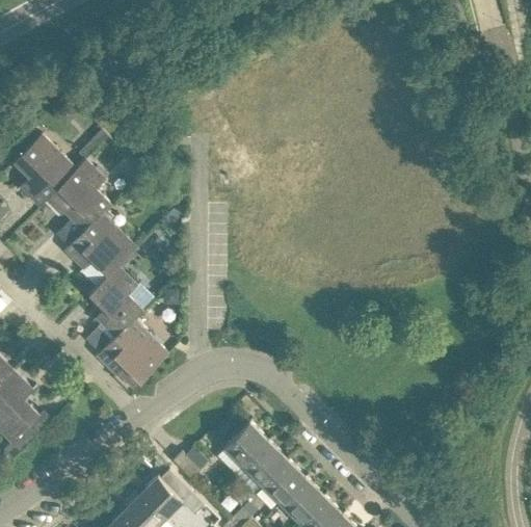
[(75,168),(56,151),(42,135),(14,163),(29,179),(16,191),(17,192),(23,186),(25,189),(23,191),(40,208),(45,202),(69,179),(67,177),(75,168)]
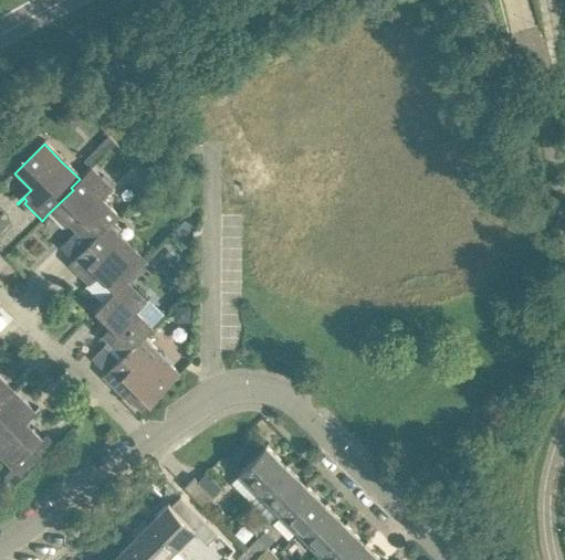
[(87,246),(98,236),(110,225),(119,215),(103,200),(113,190),(91,168),(80,179),(71,188),(73,190),(48,214),(64,231),(71,224),(74,228),(71,230),(87,246)]
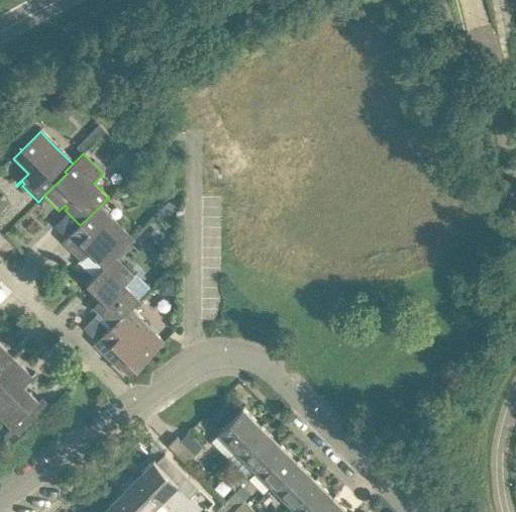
[(80,225),(62,243),(78,260),(80,257),(83,260),(78,266),(78,267),(79,266),(93,280),(104,269),(114,260),(132,241),(112,221),(104,229),(90,216),(80,225)]
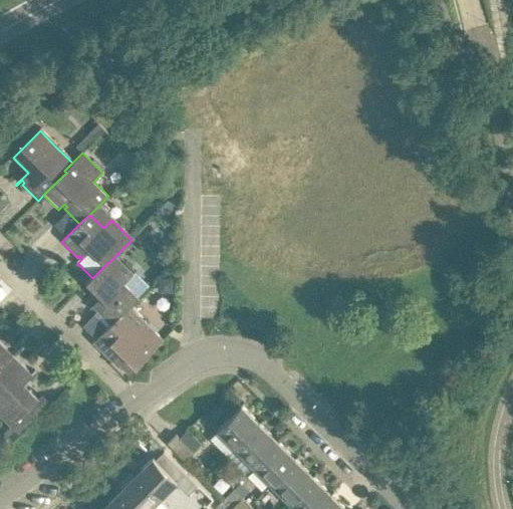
[(110,326),(120,318),(139,300),(123,285),(133,277),(113,258),(103,267),(92,278),(86,284),(101,299),(88,311),(89,312),(94,306),(97,309),(95,311),(110,326)]
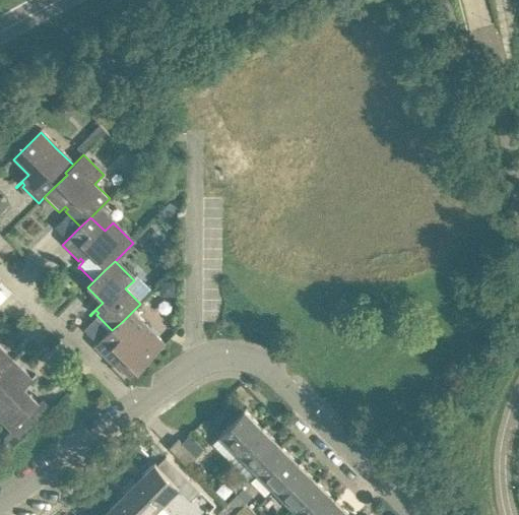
[(145,327),(136,336),(122,322),(112,330),(93,348),(110,364),(112,362),(115,365),(109,371),(110,372),(115,366),(130,381),(165,346),(145,327)]
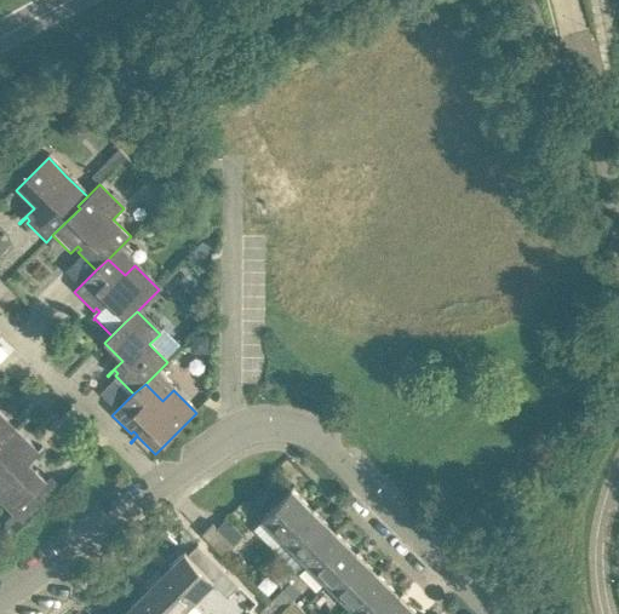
[(0,447),(16,432),(0,417),(0,447)]
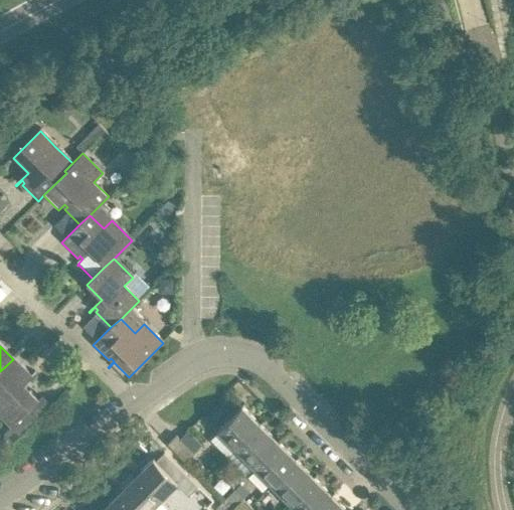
[(37,402),(23,387),(35,375),(34,374),(28,380),(26,377),(28,374),(13,359),(0,371),(0,418),(10,429),(3,436),(12,445),(41,415),(33,406),(37,402)]
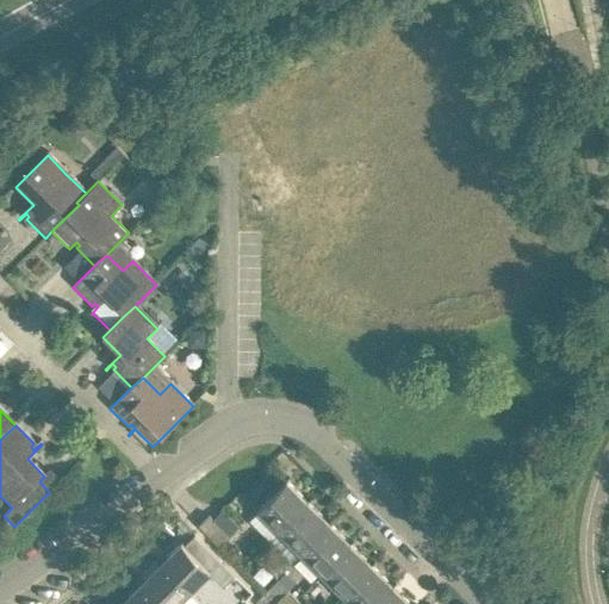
[(280,535),(308,506),(287,486),(290,483),(289,481),(258,512),(280,535)]
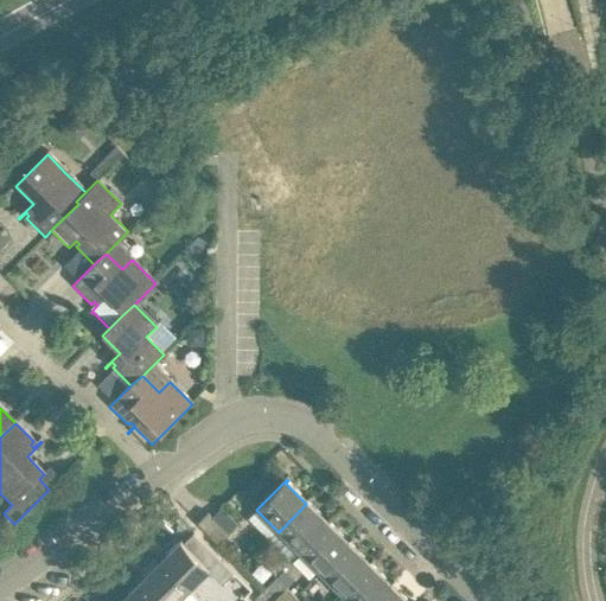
[(299,554),(327,525),(306,504),(279,532),(299,554)]
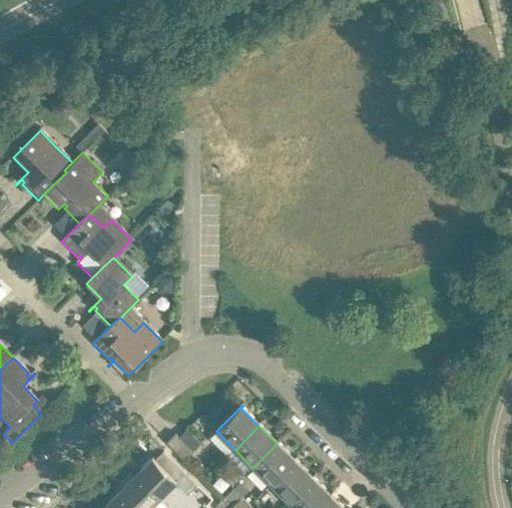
[(193,454),(178,440),(175,436),(166,445),(184,463),(193,454)]
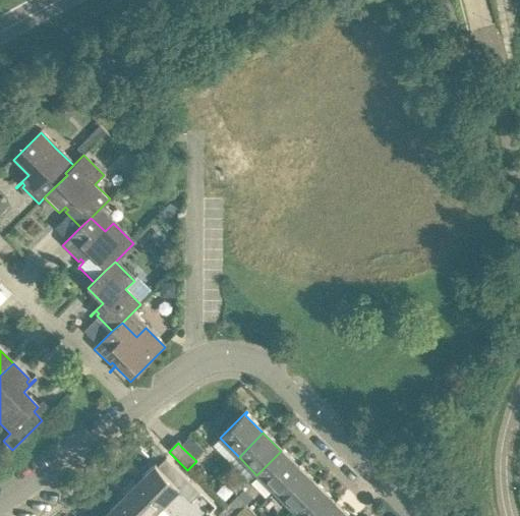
[(275,493),(299,469),(281,451),(256,475),(275,493)]
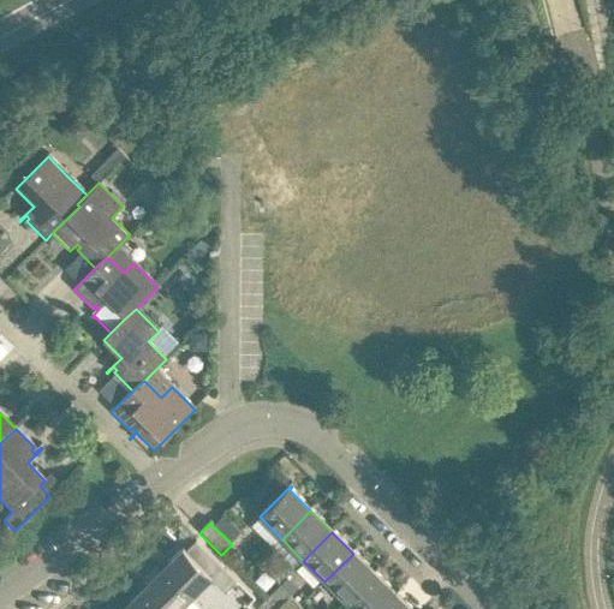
[(160,573),(189,601),(210,579),(183,550),(160,573)]
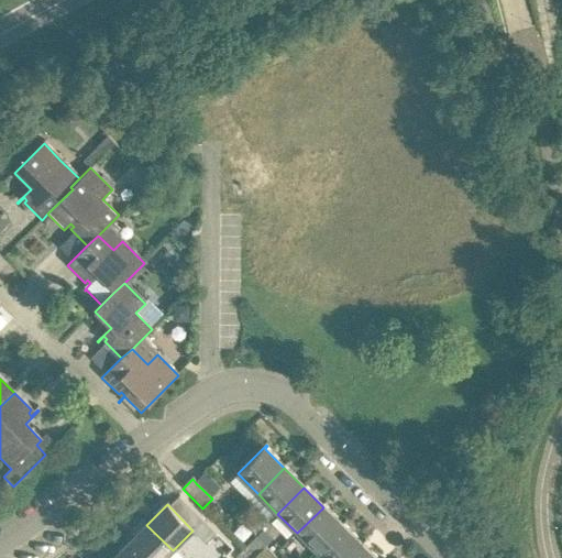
[(317,553),(343,526),(323,507),(297,533),(317,553)]
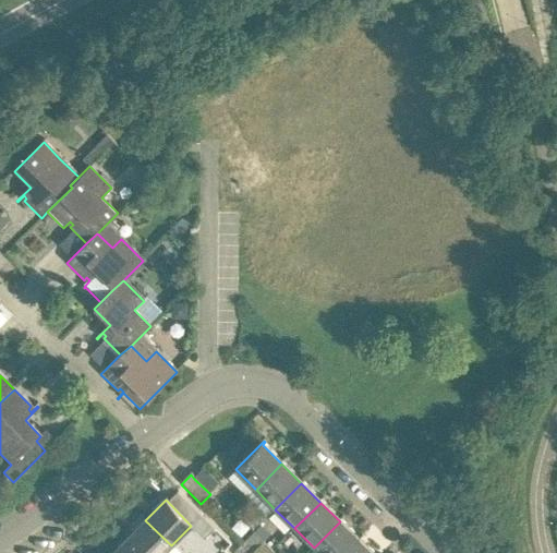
[(164,552),(171,545),(145,520),(125,540),(138,552),(164,552)]
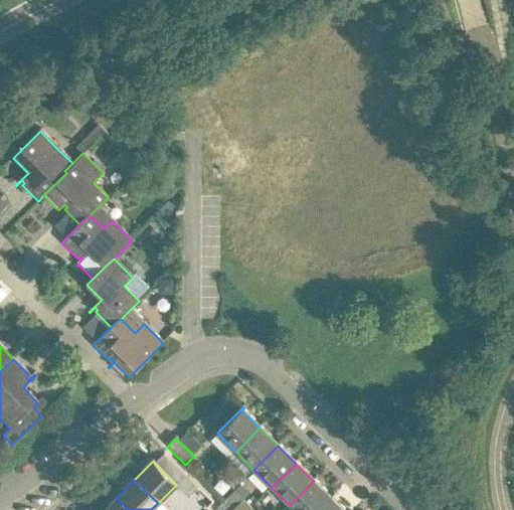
[(321,509),(332,499),(314,481),(290,505),(294,509),(321,509)]
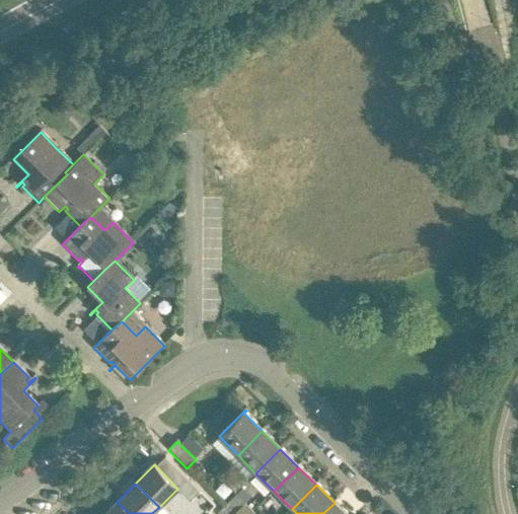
[(241,491),(235,496),(243,504),(244,505),(250,499),(249,498),(241,491)]
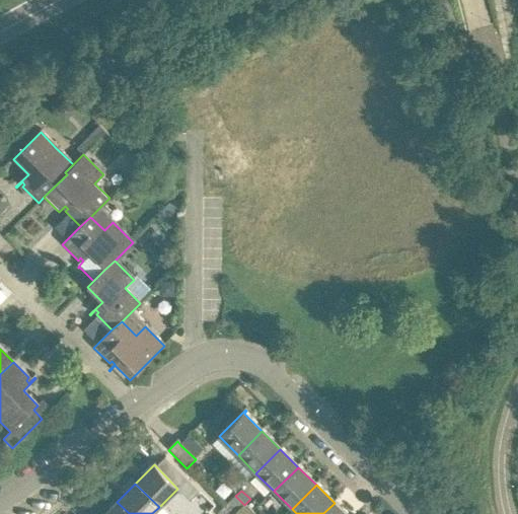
[(233,513),(243,504),(235,496),(219,513),(233,513)]
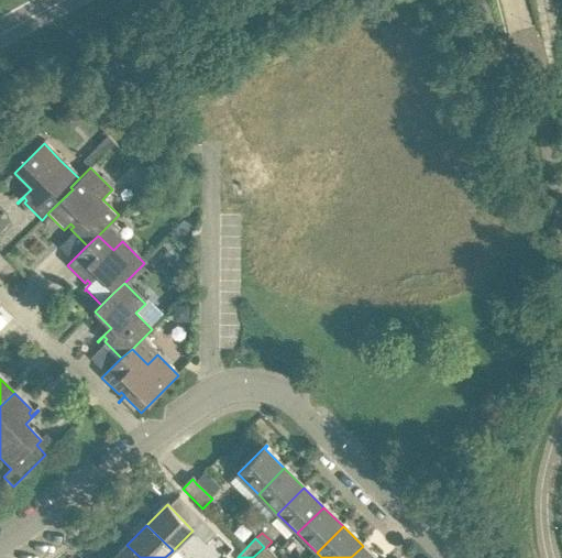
[(140,557),(127,545),(113,557),(140,557)]
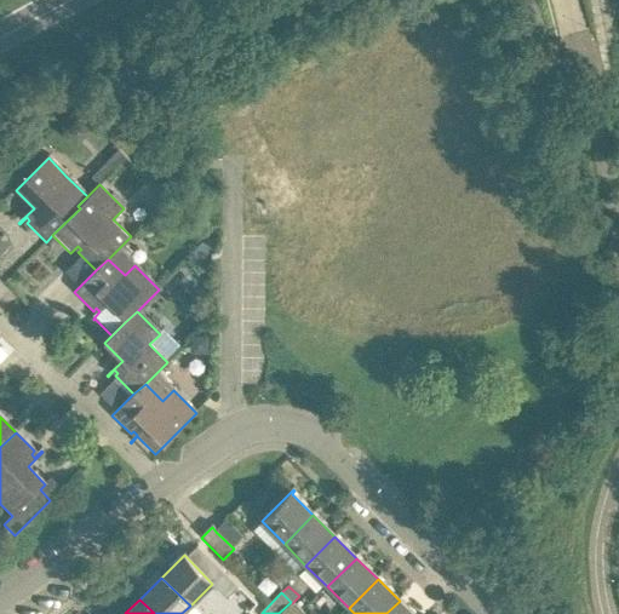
[(412,613),(400,601),(387,613),(412,613)]
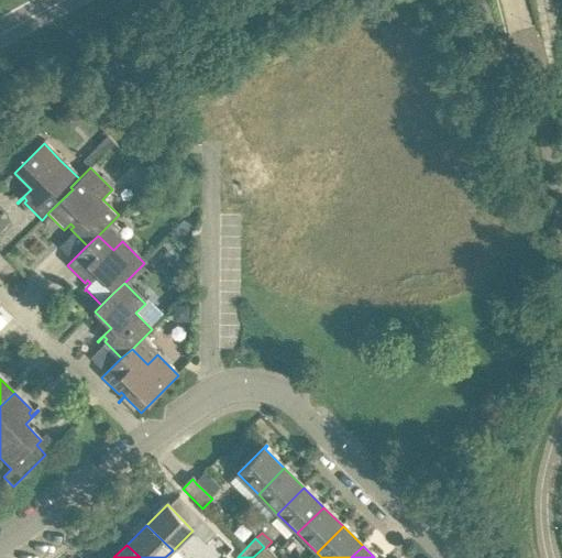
[(274,557),(265,548),(264,547),(253,557),(274,557)]
